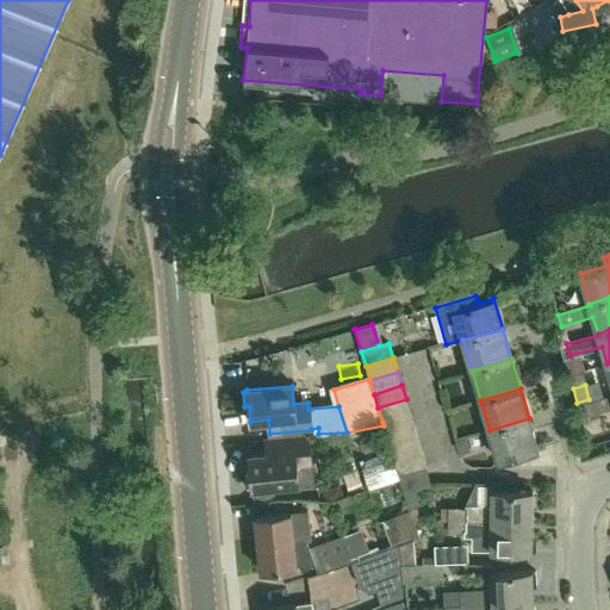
[(609,396),(582,405),(586,416),(609,408),(609,396)]
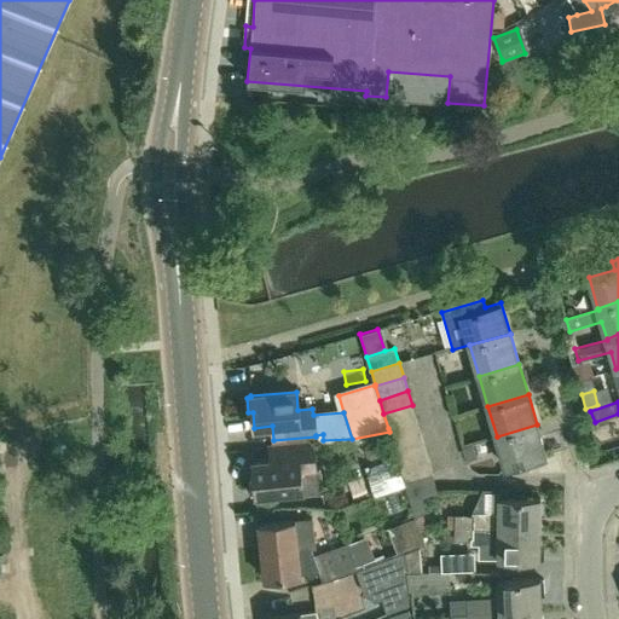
[(416,420),(412,405),(383,414),(388,428),(416,420)]
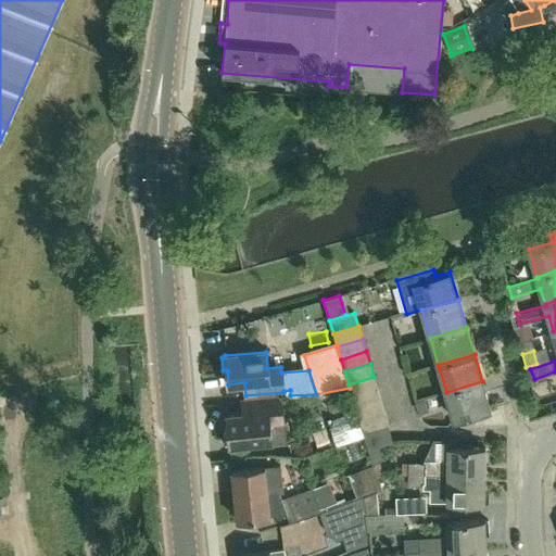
[(378,389),(374,377),(349,384),(350,388),(352,396),(378,389)]
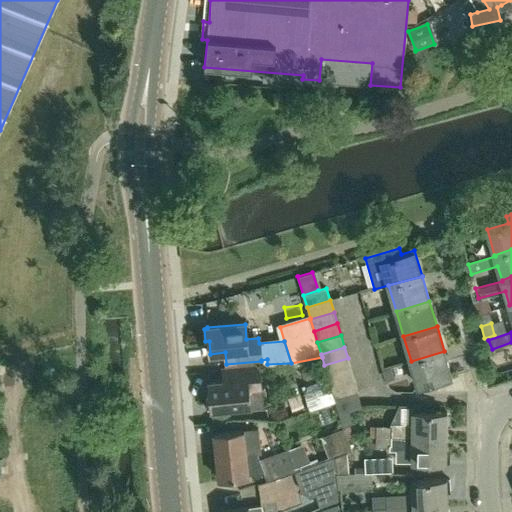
[(418,386),(451,376),(444,351),(411,361),(418,386)]
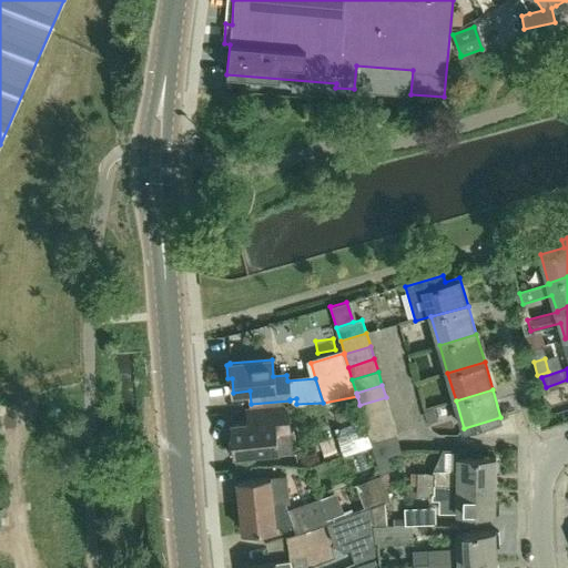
[(389,411),(386,397),(359,405),(364,418),(389,411)]
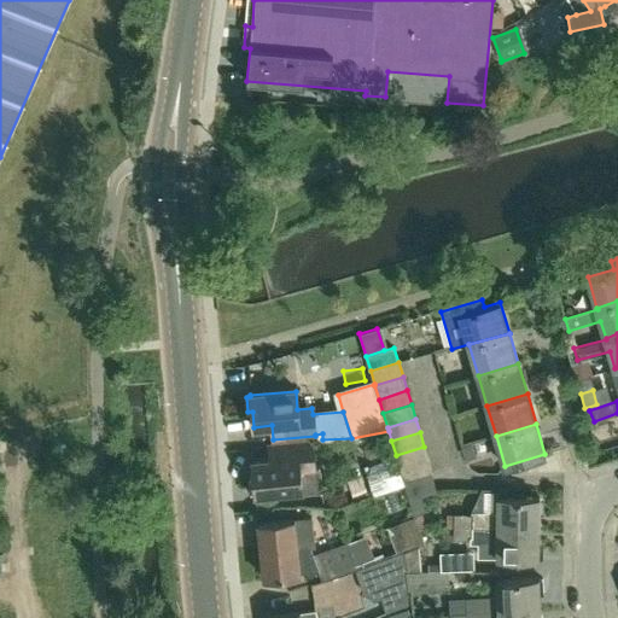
[(310,441),(269,445),(270,459),(252,461),(254,477),(249,478),(250,493),(255,493),(256,494),(301,489),(298,470),(313,468),(310,441)]
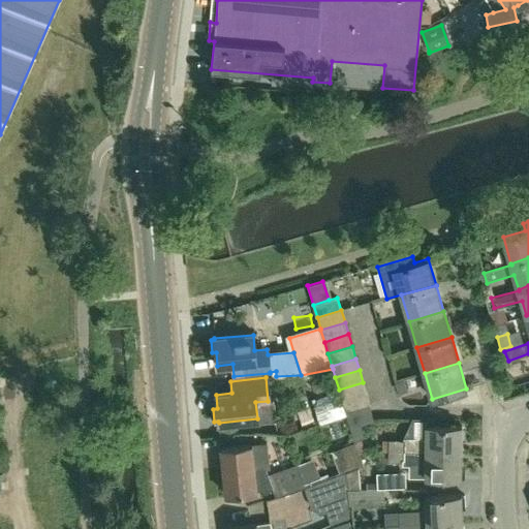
[(367,394),(363,382),(339,390),(340,394),(342,401),(367,394)]
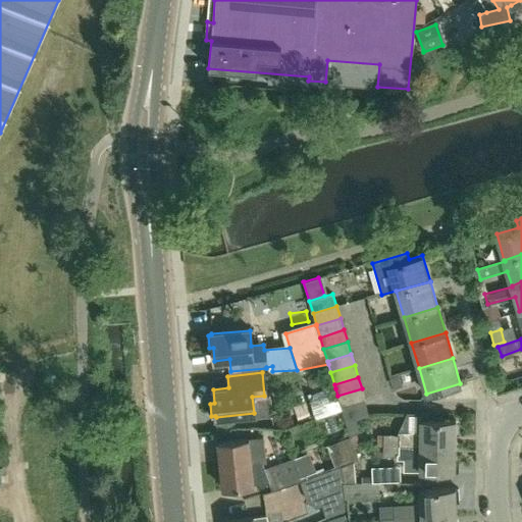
[(335,388),(308,397),(315,419),(343,410),(342,409),(337,396),(335,388)]
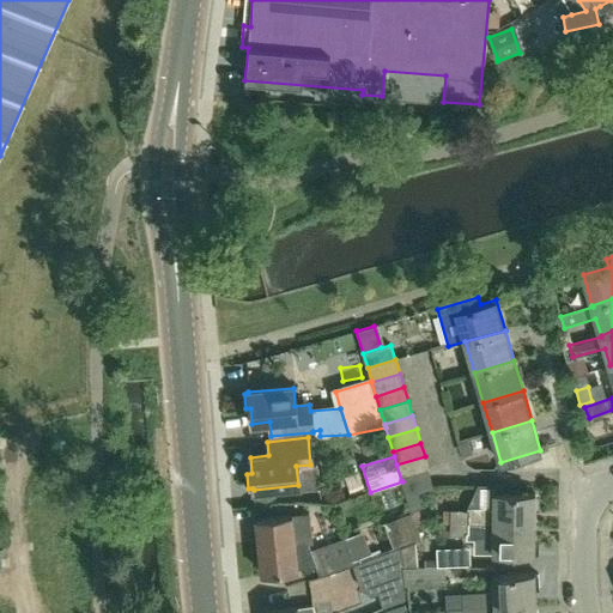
[(430,472),(425,456),(396,465),(401,480),(430,472)]
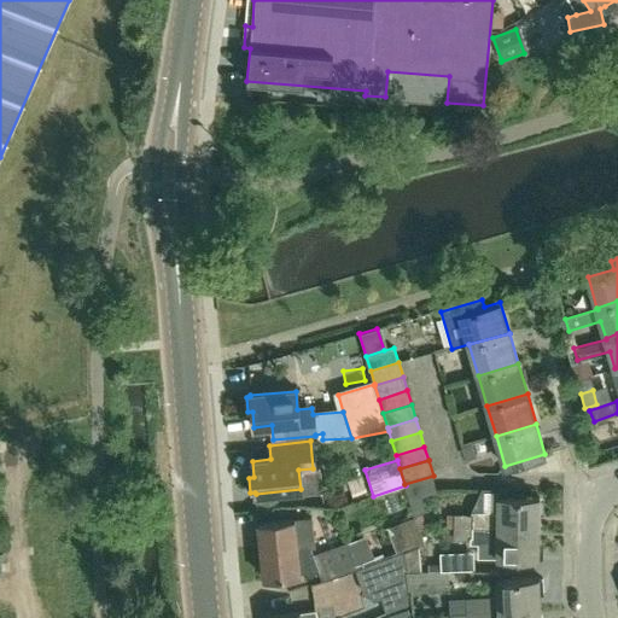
[(433,476),(404,484),(406,485),(414,516),(427,512),(423,497),(438,493),(433,476)]
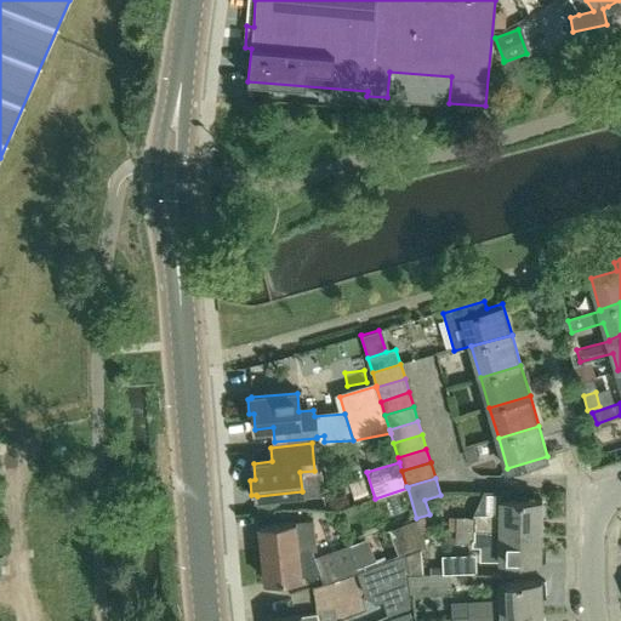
[(474,513),(474,517),(456,517),(456,530),(501,530),(541,530),(542,500),(501,499),(501,514),(474,513)]
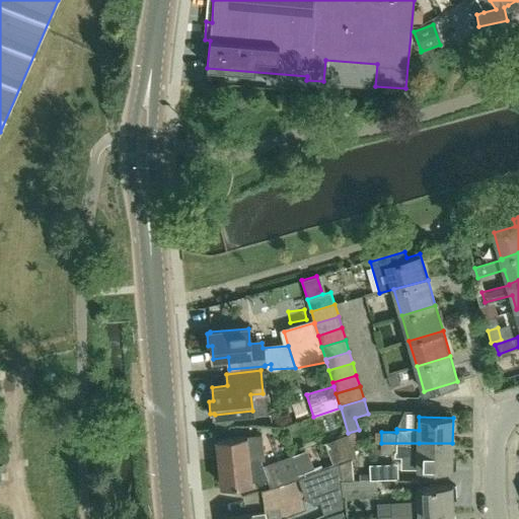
[(357,456),(349,434),(325,443),(334,465),(357,456)]
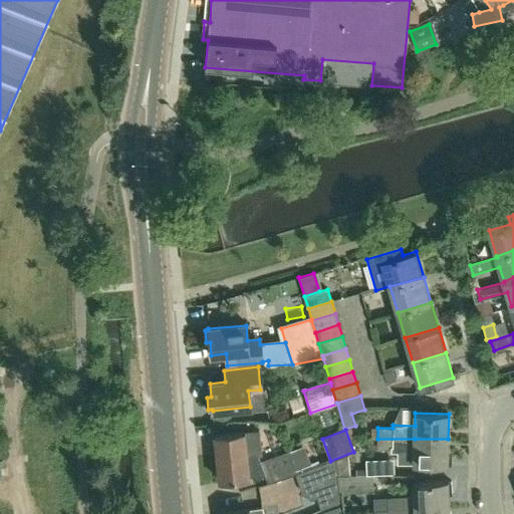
[(295,469),(288,451),(261,461),(259,456),(262,456),(259,431),(245,432),(215,435),(220,481),(250,478),(250,477),(265,475),(268,483),(296,473),(295,469)]
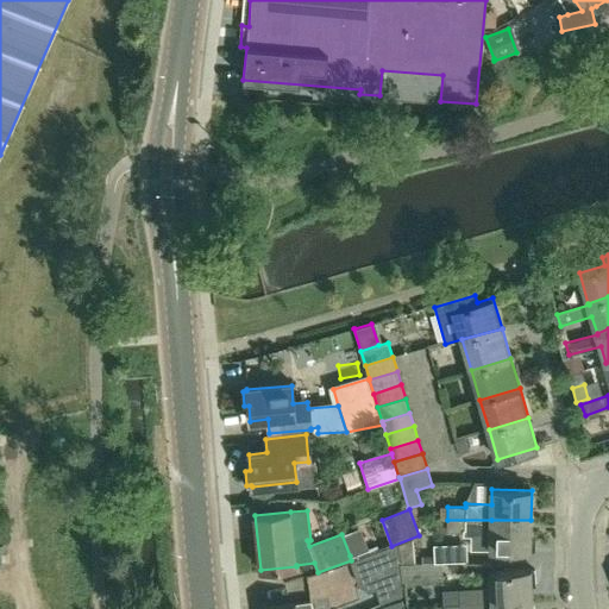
[(531,551),(531,520),(491,520),(447,520),(447,532),(464,532),(464,535),(490,537),(490,550),(531,551)]
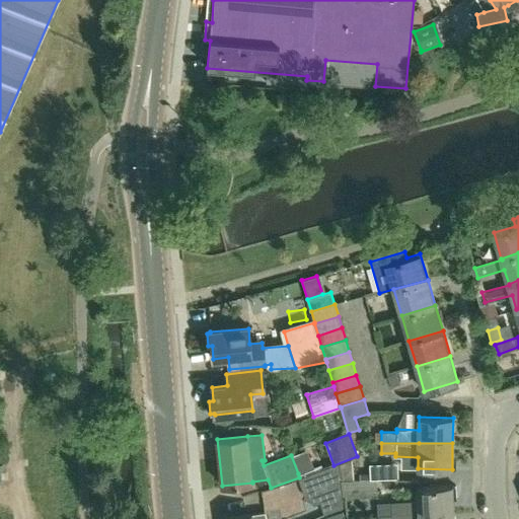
[(338,465),(341,479),(354,479),(352,460),(338,465)]
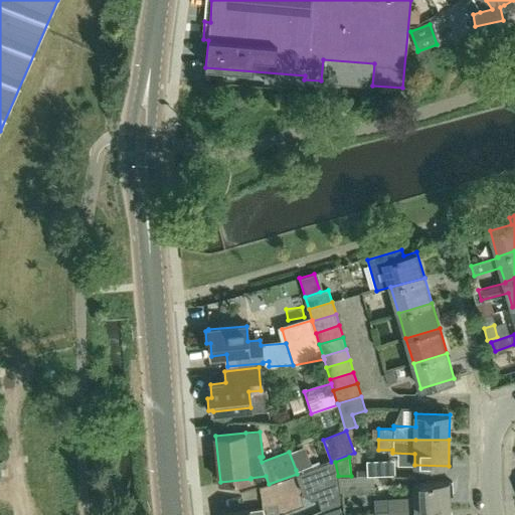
[(341,492),(338,476),(335,462),(296,476),(303,494),(312,502),(318,500),(322,511),(342,504),(341,492)]
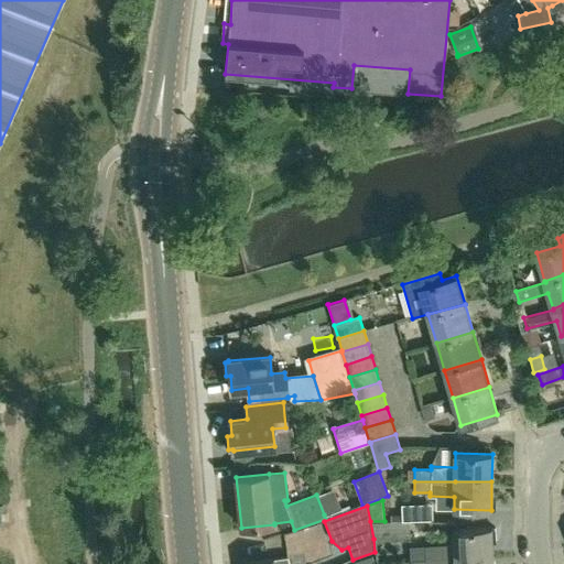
[(403,508),(403,521),(409,521),(430,520),(430,507),(403,508)]
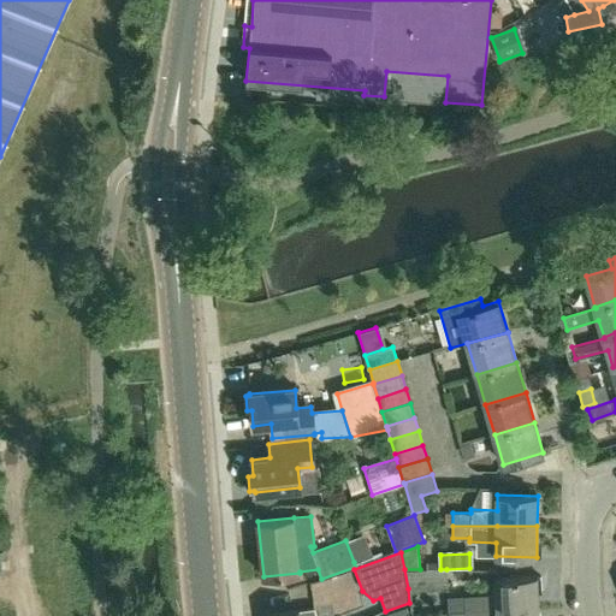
[(460,584),(493,575),(491,564),(457,574),(460,584)]
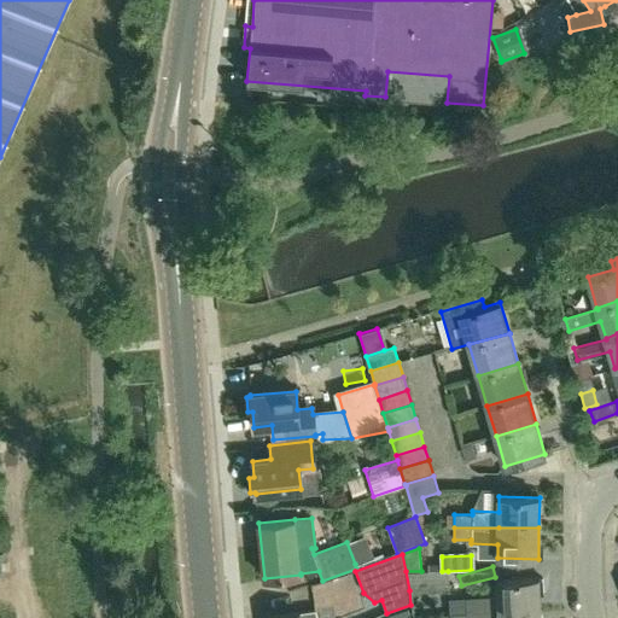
[(442,571),(421,571),(406,571),(409,590),(449,589),(448,571),(442,571)]
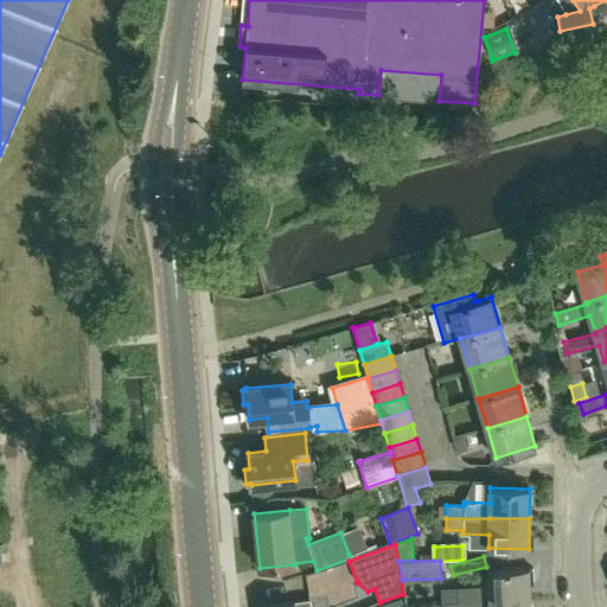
[(530,598),(529,568),(489,570),(490,586),(458,588),(458,602),(530,598)]
